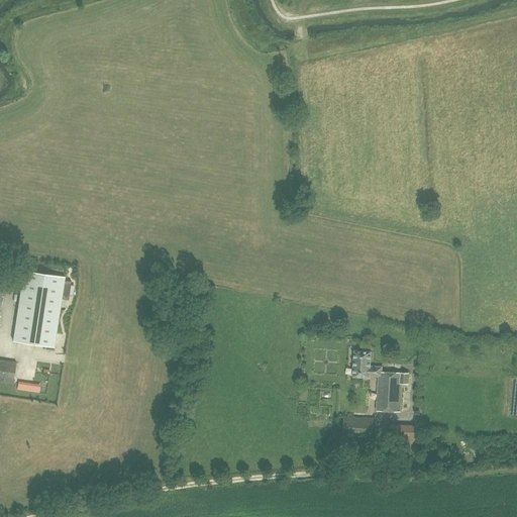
[(24,271),(13,341),(54,347),(65,277),(24,271)]
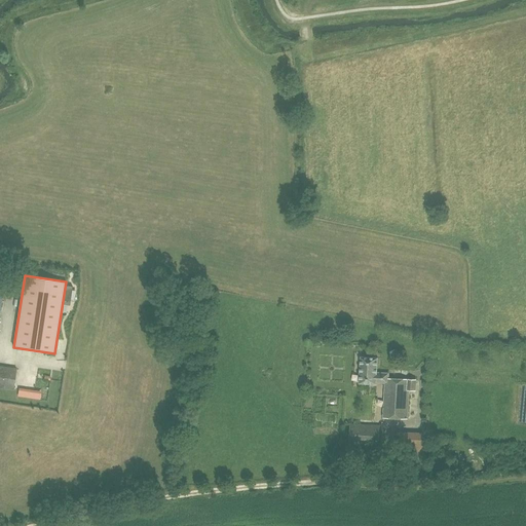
[(388,378),(388,373),(376,373),(377,359),(377,358),(362,357),(361,357),(361,358),(360,382),(359,382),(359,383),(360,383),(375,384),(376,384),(376,383),(376,382),(385,383),(383,417),(407,418),(409,389),(415,390),(416,379),(388,378)]
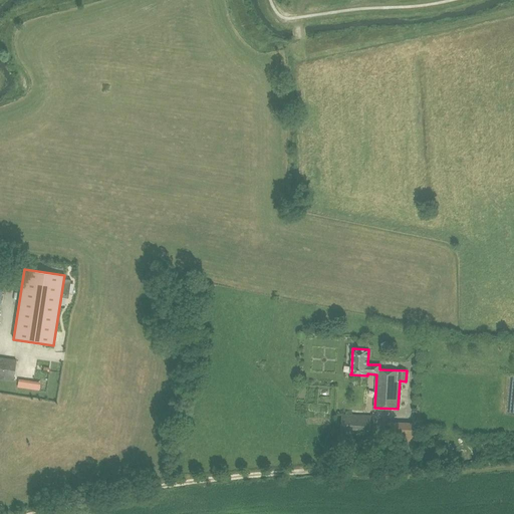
[(0,378),(13,381),(17,360),(0,357),(0,378)]
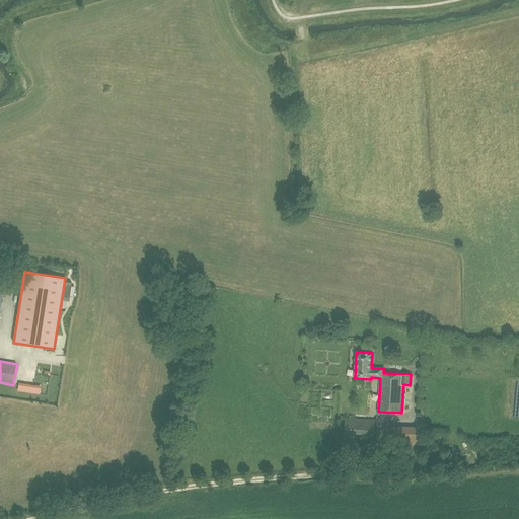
[(346,418),(345,438),(373,439),(375,420),(346,418)]
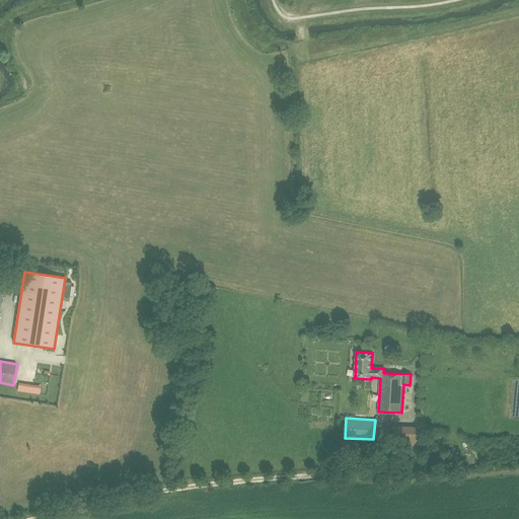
[(418,431),(392,430),(392,444),(418,445),(418,431)]
